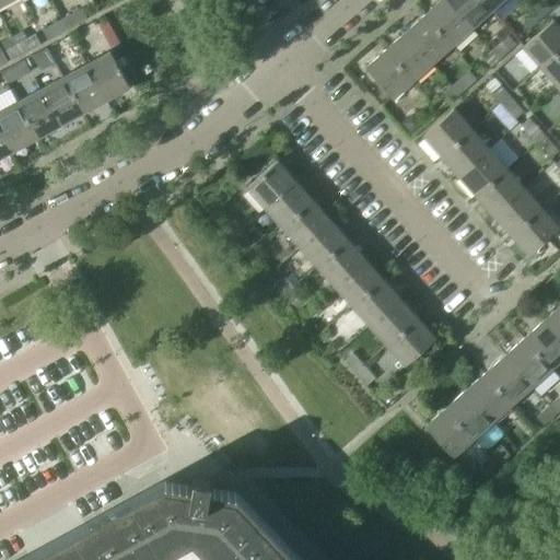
[(446,0),(440,0),(424,14),(452,45),(471,27),(446,0)]
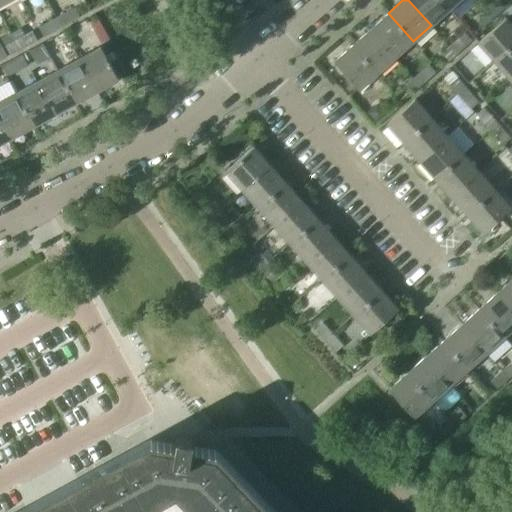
[(440,0),(408,0),(431,25),(448,9),(440,0)]
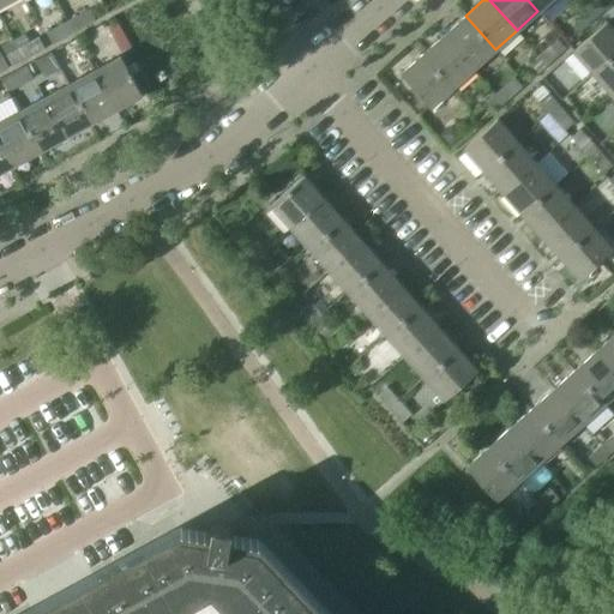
[(528,0),(537,11),(549,0),(528,0)]
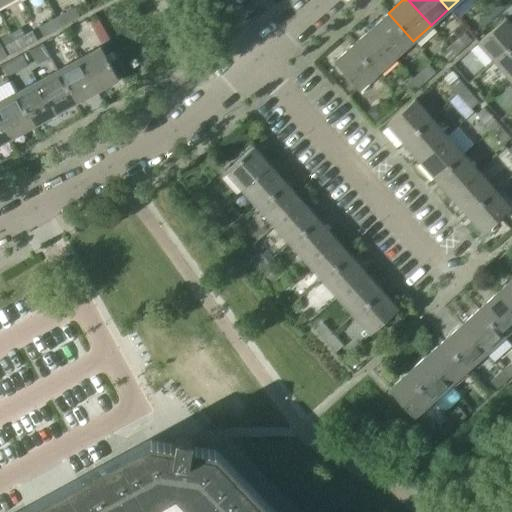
[(74,8),(65,13),(70,22),(79,17),(74,8)]
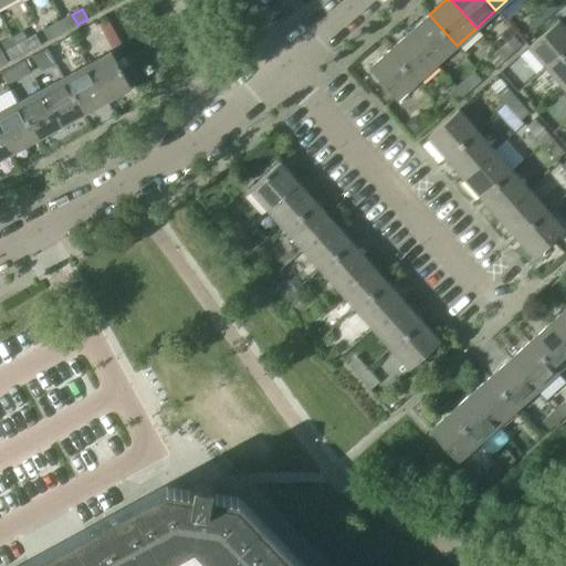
[(72,14),(63,20),(67,29),(77,24),(72,14)]
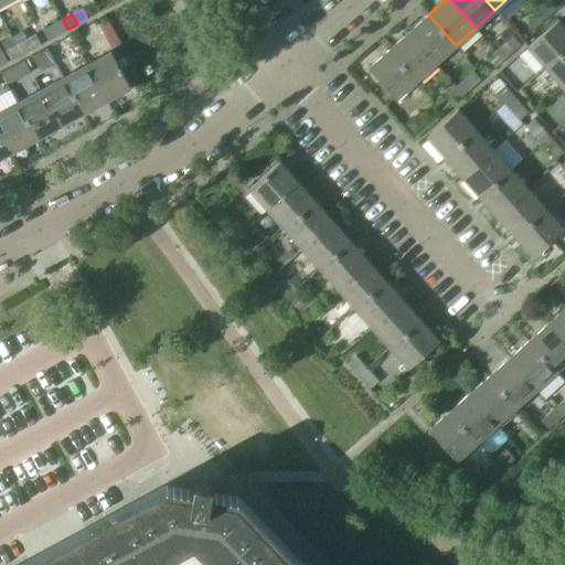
[(428,14),(408,32),(435,63),(456,45),(428,14)]
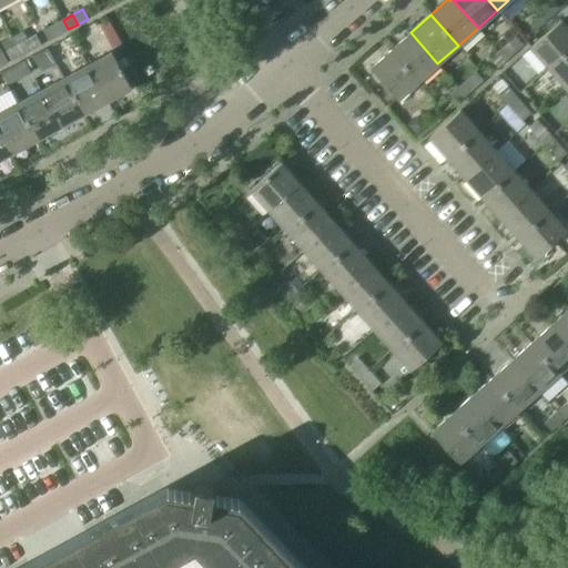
[(63,20),(53,26),(58,34),(68,29),(63,20)]
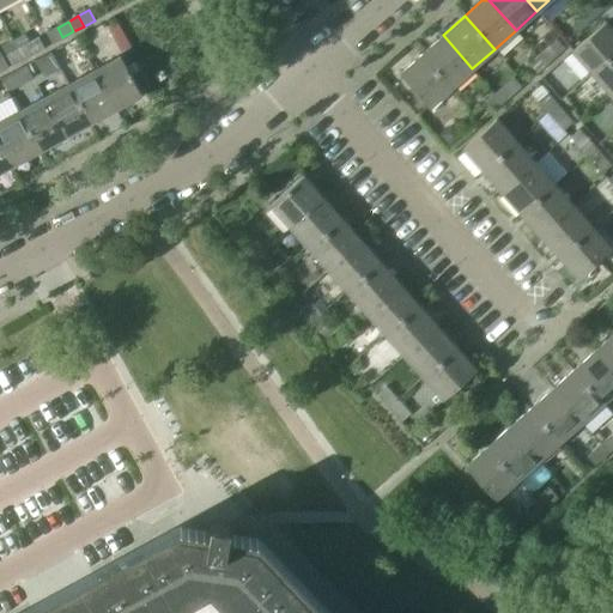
[(612,53),(612,31),(605,22),(571,52),(590,73),(612,53)]
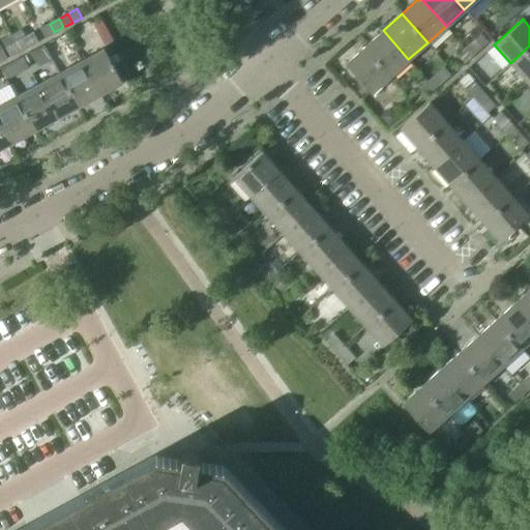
[(50,24),(40,28),(46,37),(54,32),(50,24)]
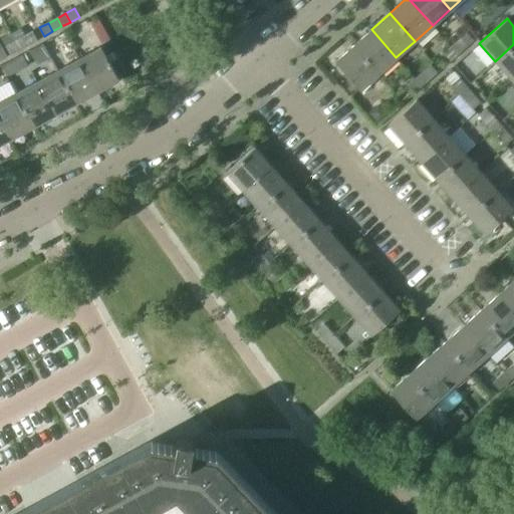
[(371,29),(353,45),(378,73),(396,57),(371,29)]
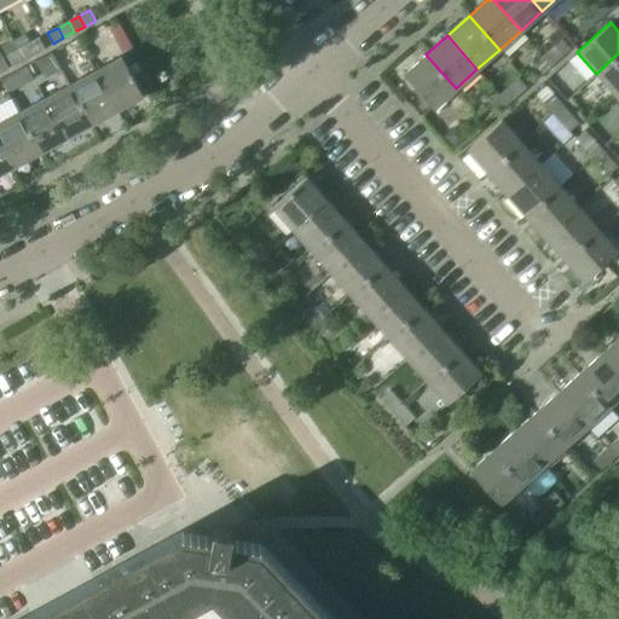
[(39,38),(30,42),(36,52),(45,48),(39,38)]
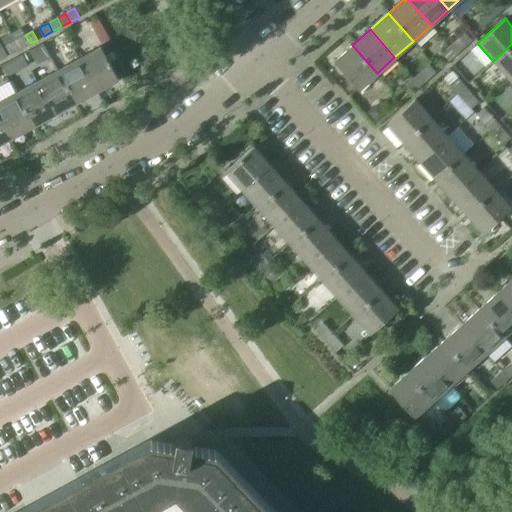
[(464,33),(456,40),(463,47),(470,41),(464,33)]
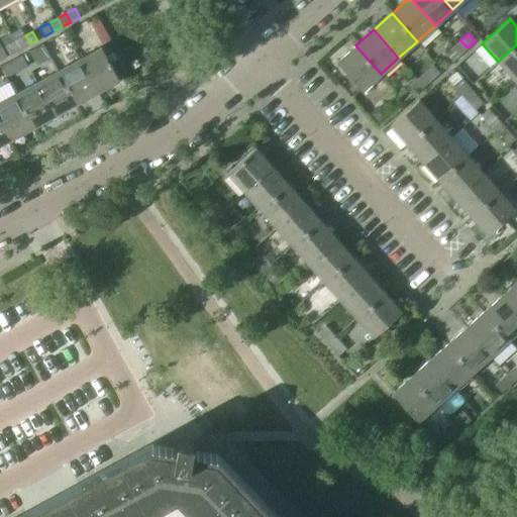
[(25,35),(19,38),(23,47),(30,43),(25,35)]
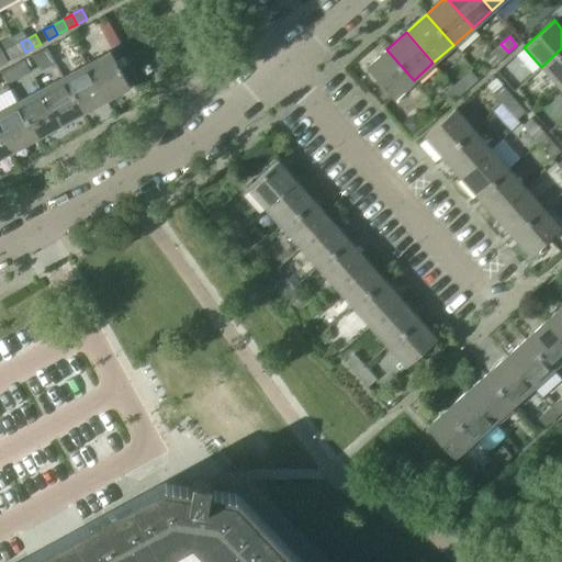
[(21,42),(15,45),(13,46),(19,56),(25,52),(21,42)]
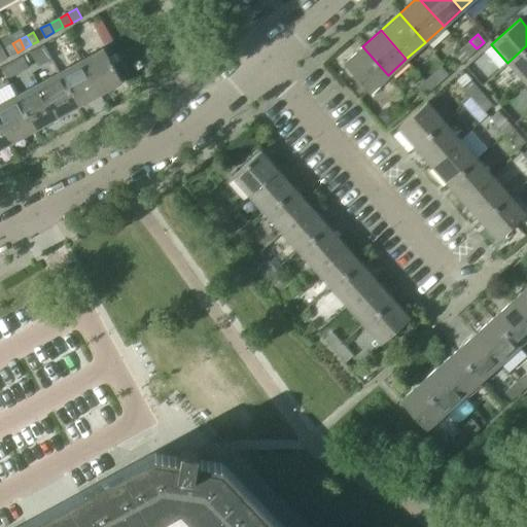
[(469,41),(463,47),(462,48),(468,56),(477,48),(469,41)]
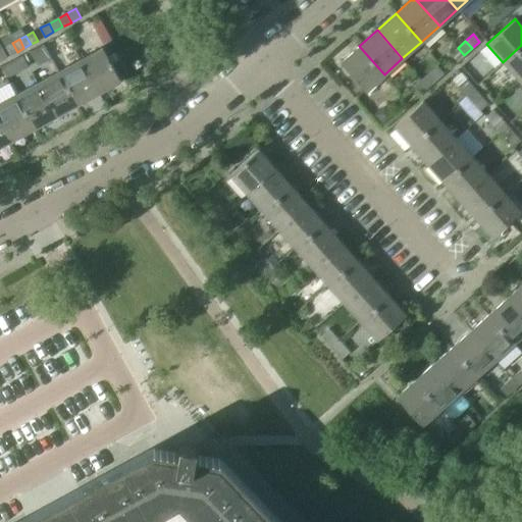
[(12,43),(5,47),(10,55),(17,52),(12,43)]
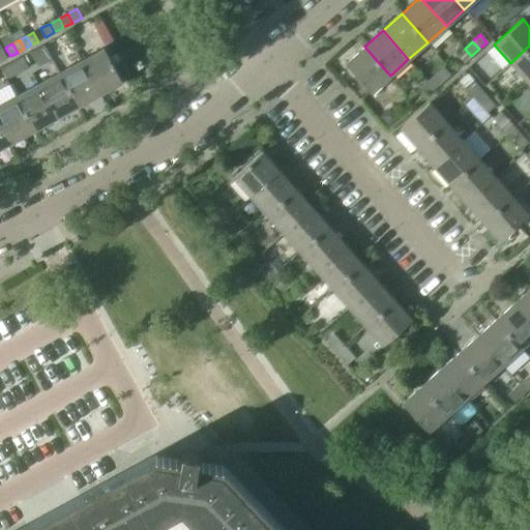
[(46,43),(32,50),(39,65),(54,58),(46,43)]
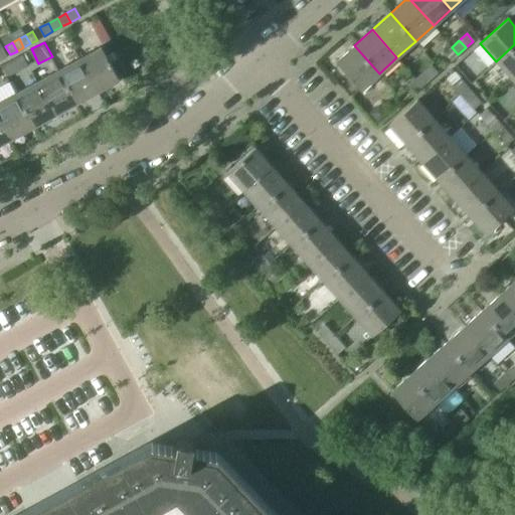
[(514,77),(514,44),(496,61),(512,80),(514,77)]
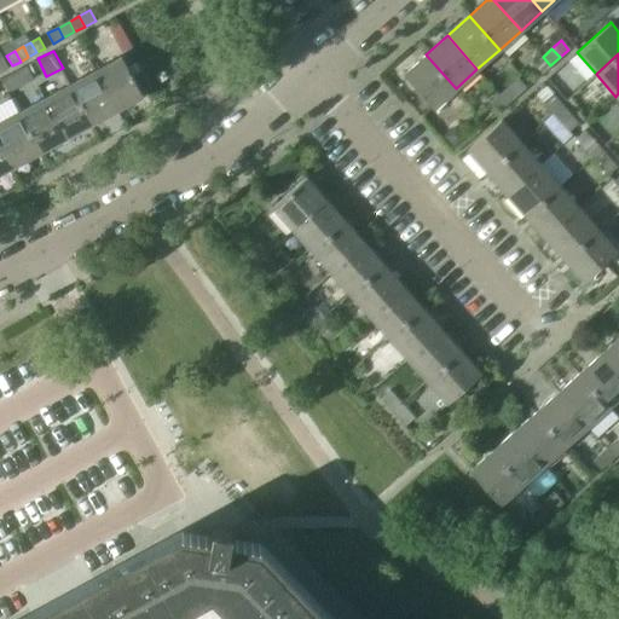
[(403,75),(433,109),(456,88),(426,55),(403,75)]
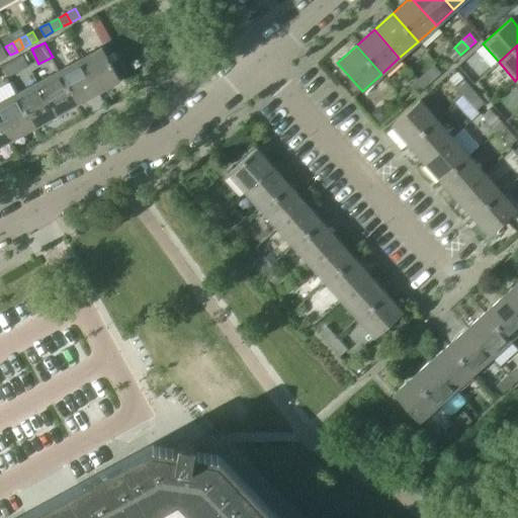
[(101,48),(80,59),(98,92),(119,81),(101,48)]
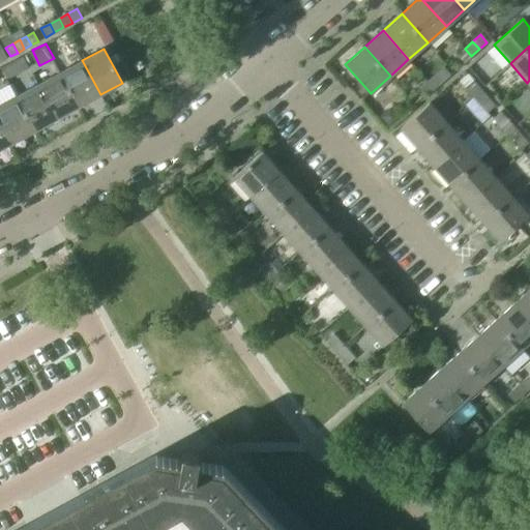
[(457,56),(464,63),(471,56),(465,49),(457,56)]
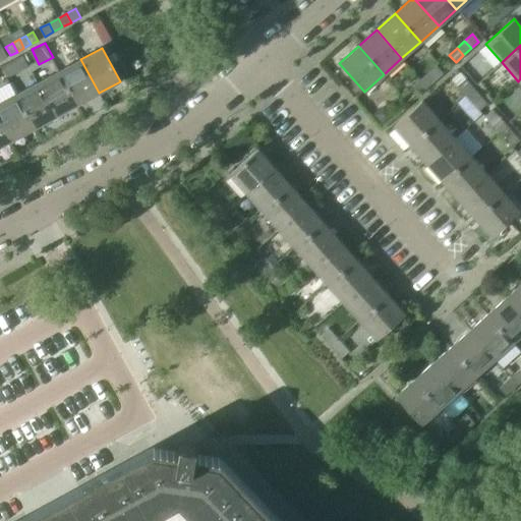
[(80,59),(59,71),(77,105),(99,93),(80,59)]
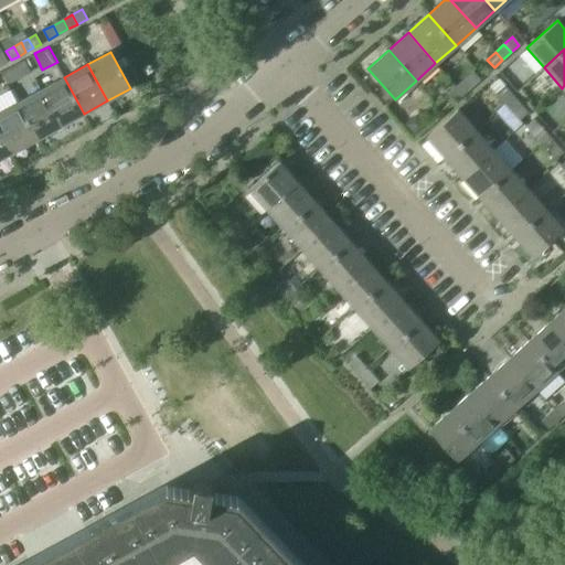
[(472,72),(465,80),(471,87),(480,81),(472,72)]
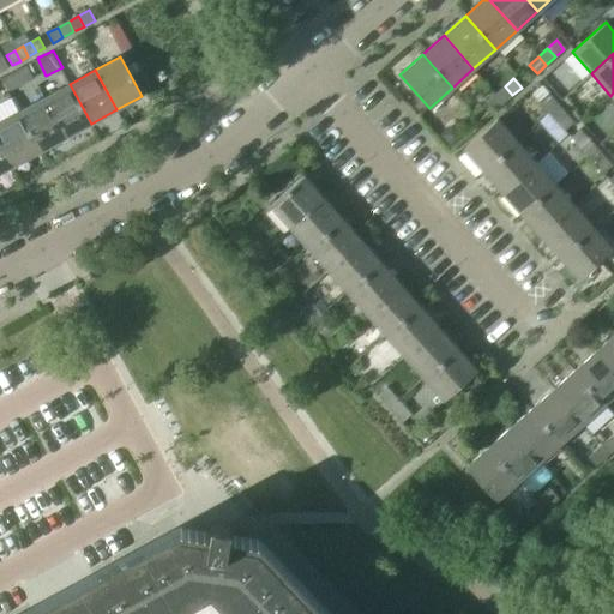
[(70,84),(44,97),(66,137),(91,124),(70,84)]
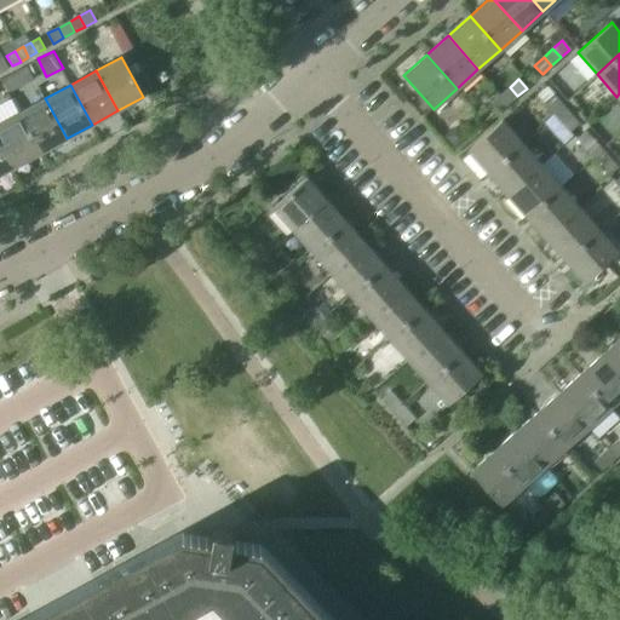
[(510,87),(500,95),(500,96),(509,104),(517,96),(510,87)]
